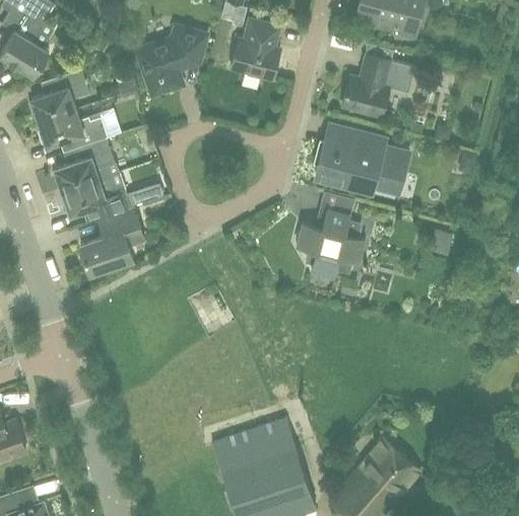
[(14,34),(0,57),(34,77),(49,53),(31,43),(47,18),(17,0),(1,26),(14,34)]
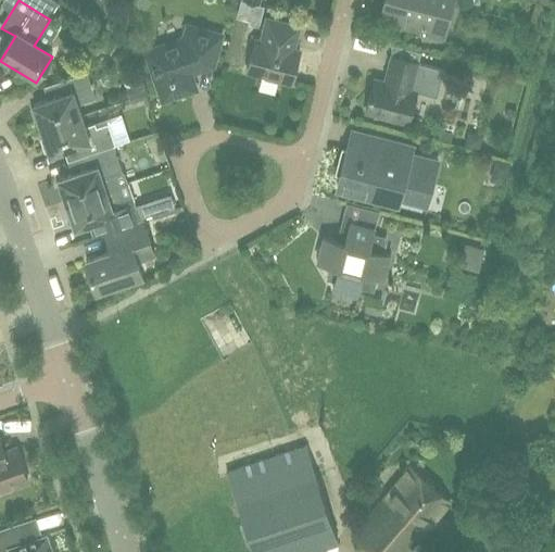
[(443,38),(453,0),(385,0),(381,16),(408,24),(407,28),(443,38)]
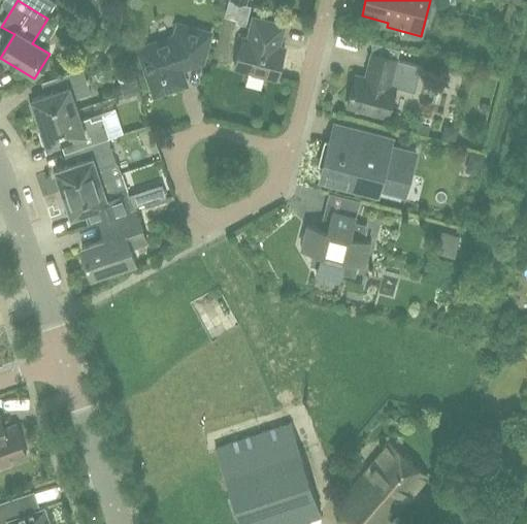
[(234,72),(275,83),(284,53),(277,51),(284,30),(253,22),(248,42),(241,41),(234,72)]
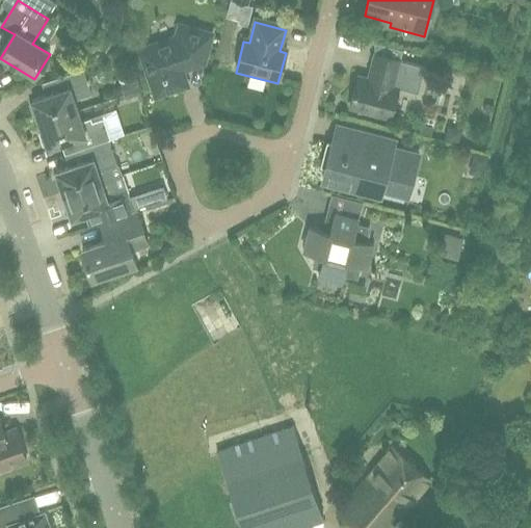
[(345,36),(365,42),(369,29),(348,24),(345,36)]
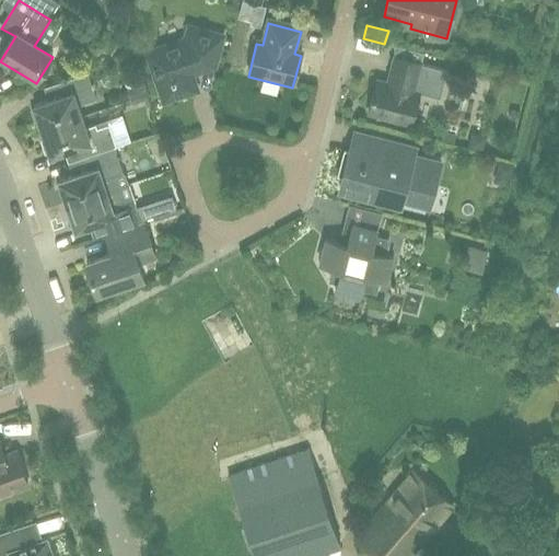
[(199,66),(213,69),(221,41),(188,31),(185,43),(147,57),(163,105),(196,94),(189,73),(198,70),(199,66)]
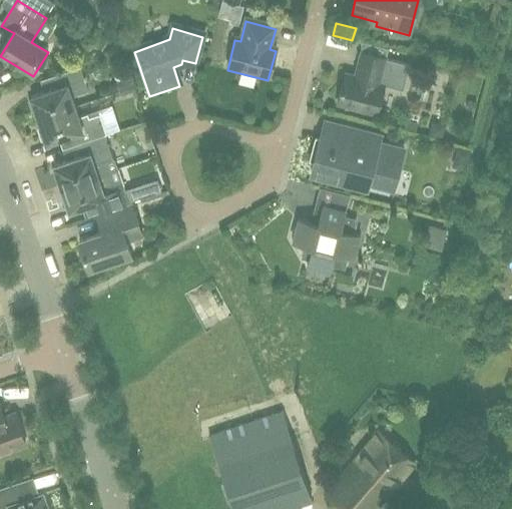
[(345,77),(337,107),(376,117),(383,88),(402,93),(409,68),(386,62),(386,61),(361,55),(354,79),(345,77)]
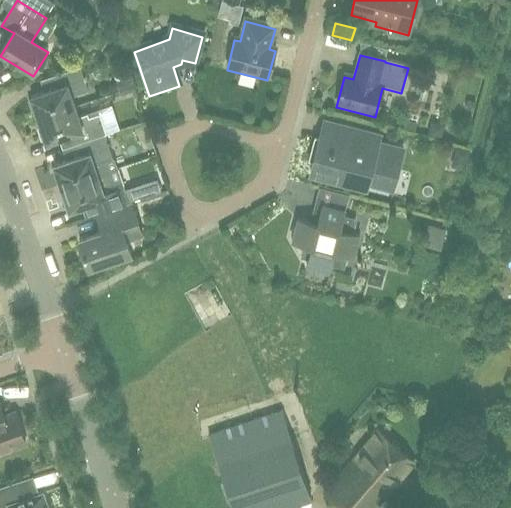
[(30,99),(38,122),(74,110),(71,100),(87,94),(79,70),(53,79),(56,91),(30,99)]
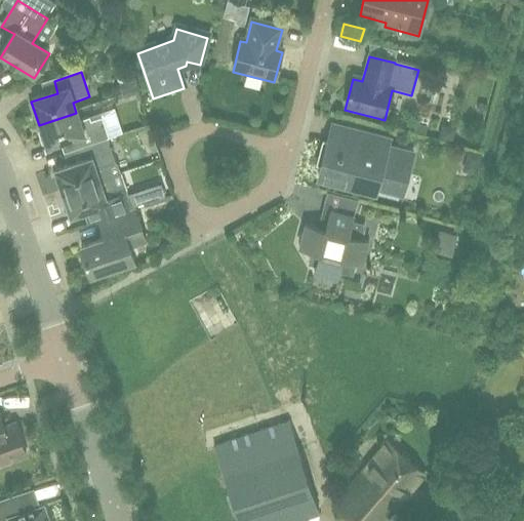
[(102,120),(90,124),(88,120),(80,123),(76,113),(39,125),(47,149),(77,138),(81,150),(107,142),(109,141),(102,120)]
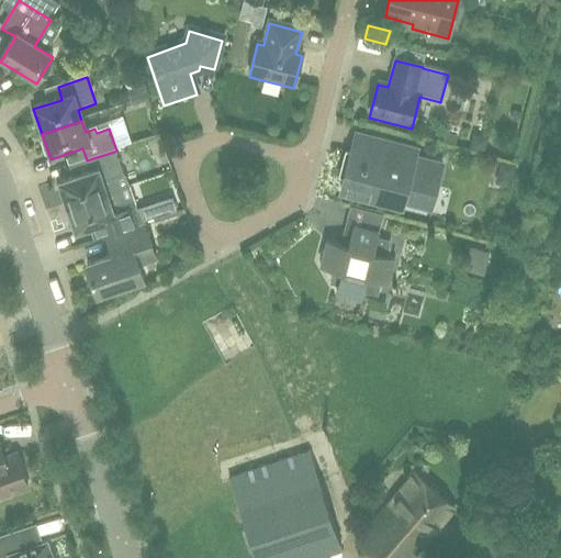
[(430,212),(441,167),(415,160),(417,153),(377,142),(370,168),(348,162),(339,196),(401,212),(403,205),(430,212)]
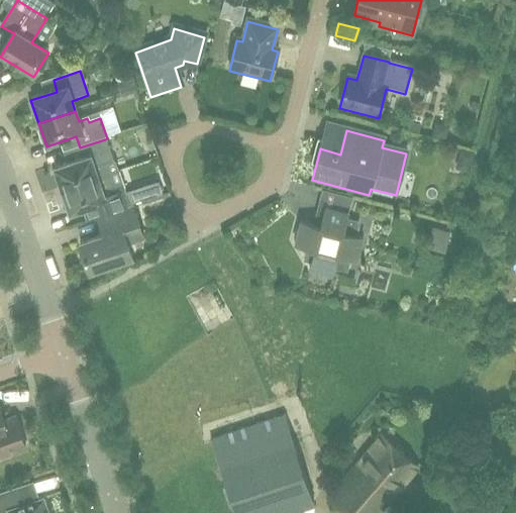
[(115,164),(112,163),(105,139),(80,147),(78,148),(82,160),(54,170),(55,171),(53,174),(52,177),(53,180),(55,182),(59,183),(62,192),(118,174),(115,164)]
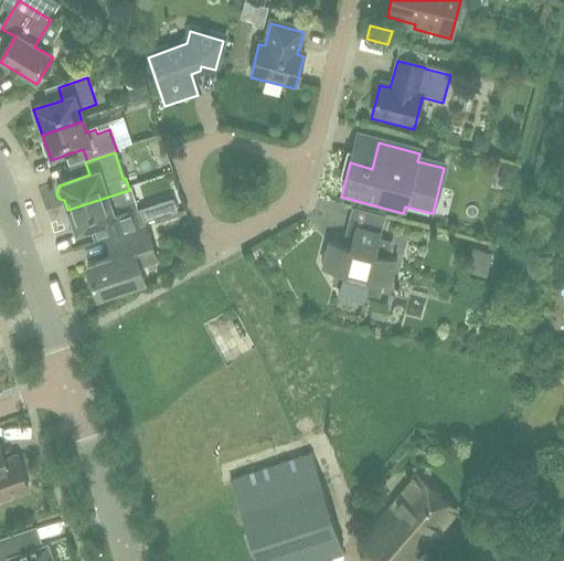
[(76,235),(92,230),(96,243),(142,228),(129,190),(67,210),(71,221),(68,224),(68,228),(70,231),(72,233),(75,234),(76,235)]
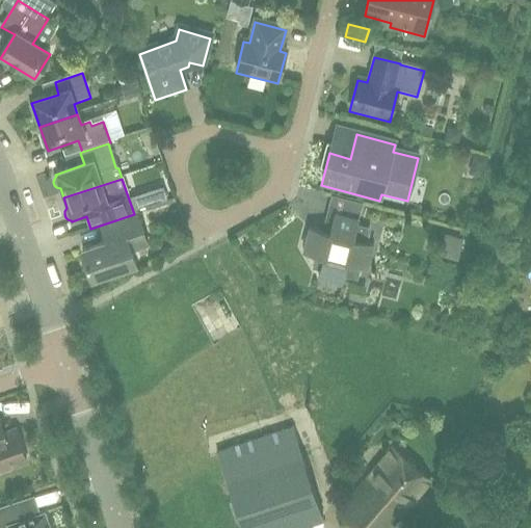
[(106,243),(82,252),(91,282),(135,267),(131,254),(148,248),(136,216),(101,228),(106,243)]
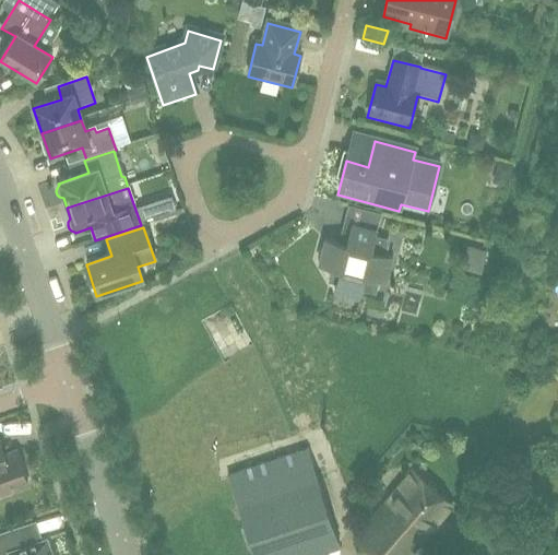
[(346,249),(325,244),(319,267),(340,272),(334,293),(358,299),(364,279),(384,284),(391,260),(383,258),(387,245),(374,241),(376,234),(352,227),(346,249)]
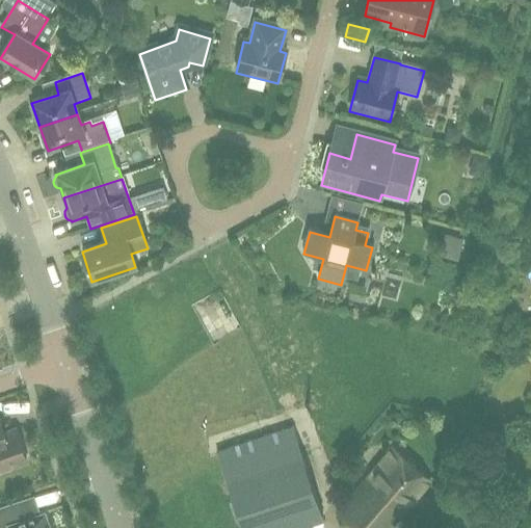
[(0,473),(26,464),(16,432),(3,437),(0,426),(0,473)]
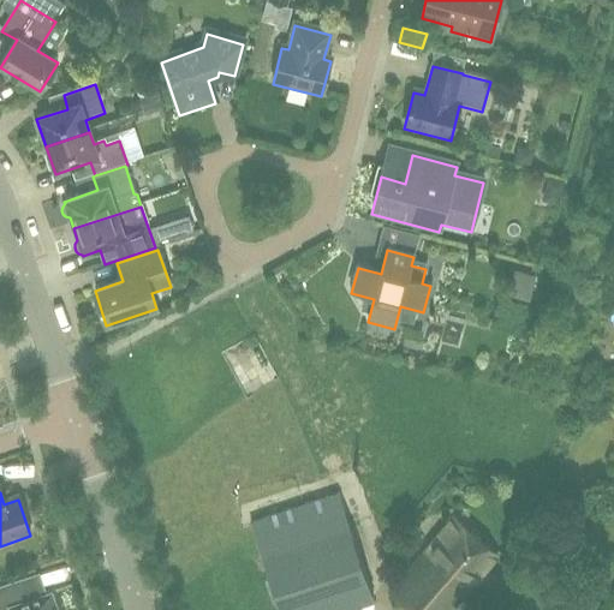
[(250,526),(278,609),(340,609),(373,599),(338,497),(250,526)]
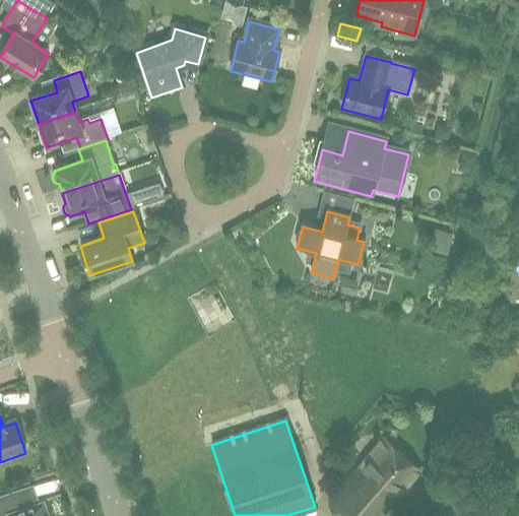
[(383,441),(329,505),(341,515),(384,515),(420,473),(383,441)]
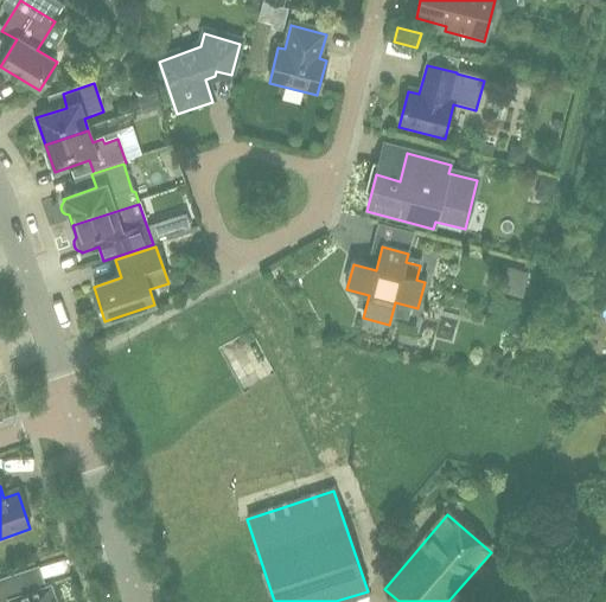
[(30,572),(0,583),(0,601),(55,601),(50,589),(37,593),(30,572)]
